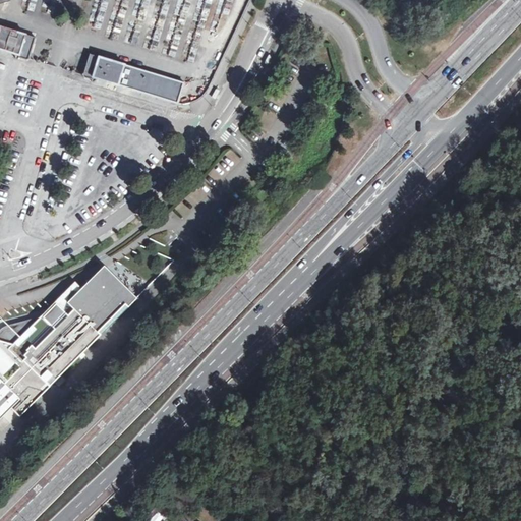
[(0,49),(21,56),(29,36),(0,26),(0,49)]
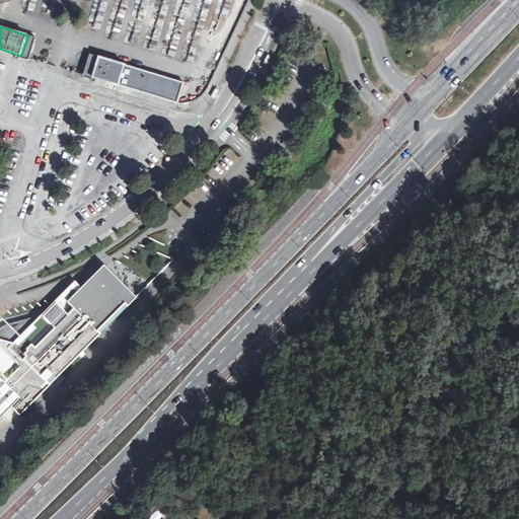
[(176,102),(183,83),(98,57),(91,77),(176,102)]
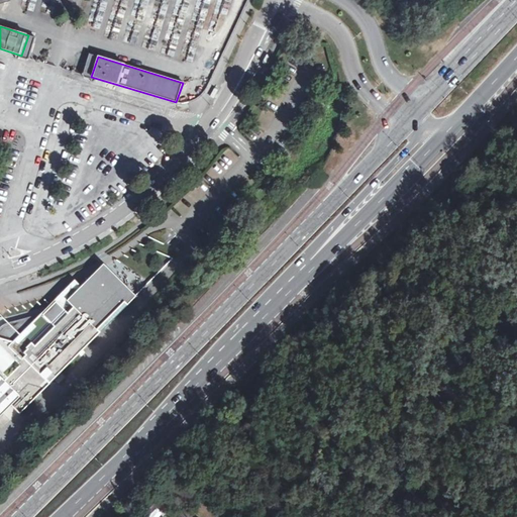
[(220,87),(216,85),(211,94),(215,97),(220,87)]
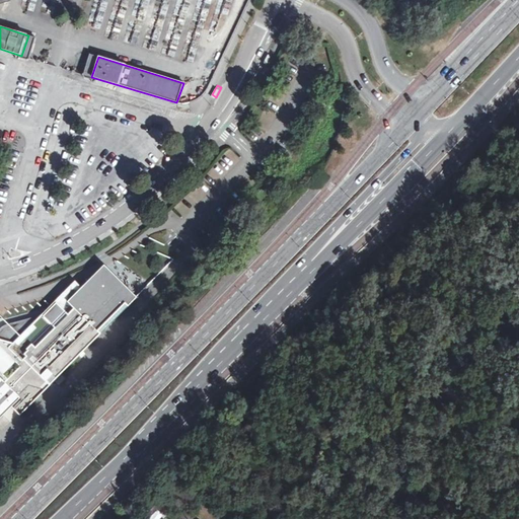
[(4,334),(2,338),(1,338),(0,337),(0,418),(12,405),(21,415),(133,304),(108,280),(92,296),(90,294),(86,298),(80,295),(77,302),(80,303),(69,314),(66,310),(61,315),(57,311),(6,323),(5,324),(3,326),(2,327),(2,329),(2,330),(2,331),(2,334),(4,334)]
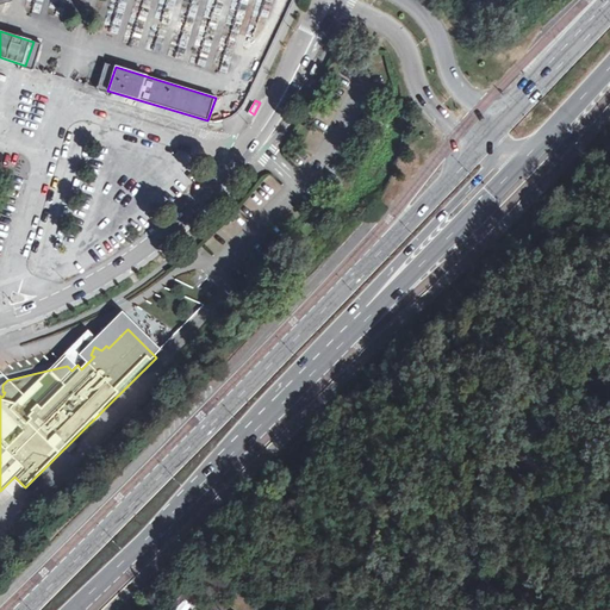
[(18,603),(25,595),(19,589),(11,597),(18,603)]
